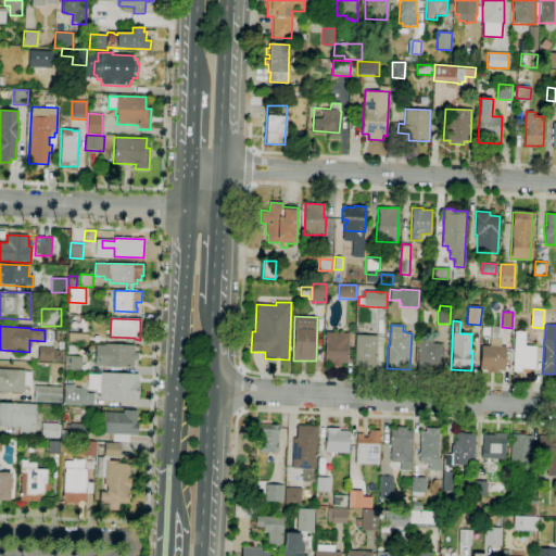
[(340,367),(331,367),(331,363),(324,363),(326,331),(349,333),(348,364),(340,364),(340,367)]
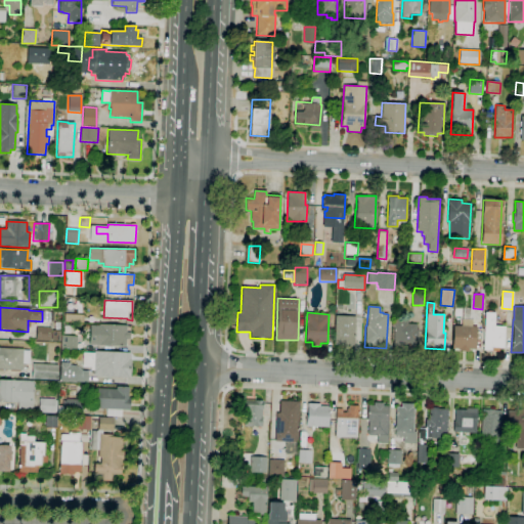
[(504,348),(483,347),(484,312),(494,313),(494,325),(505,326),(504,348)]
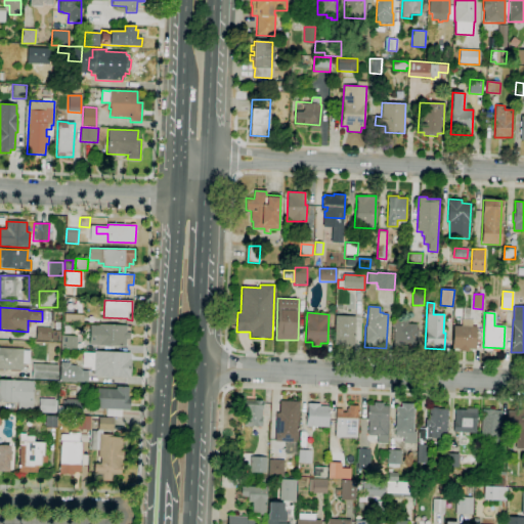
[(72,324),(64,323),(64,314),(84,315),(83,323),(72,322),(72,324)]
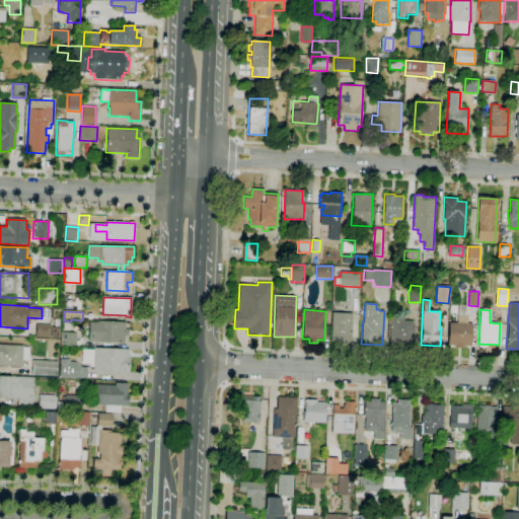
[(351,342),(330,341),(332,312),(352,313),(351,342)]
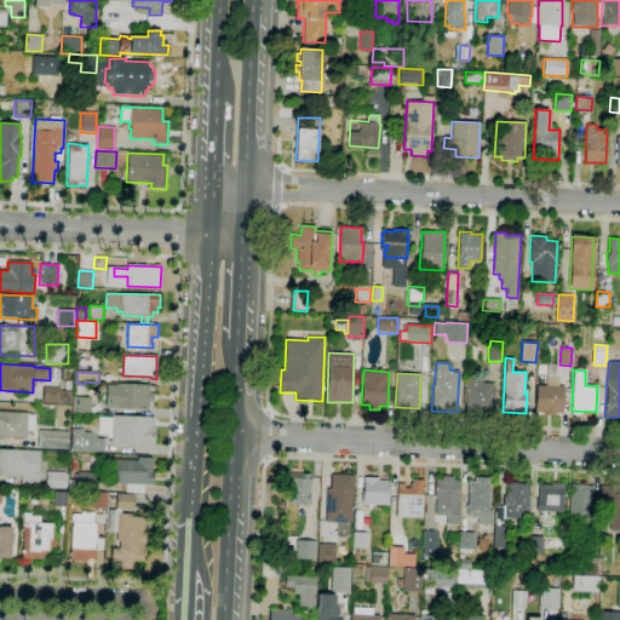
[(492,414),(465,413),(466,378),(482,378),(482,383),(493,384),(493,388),(495,388),(495,402),(493,402),(492,414)]
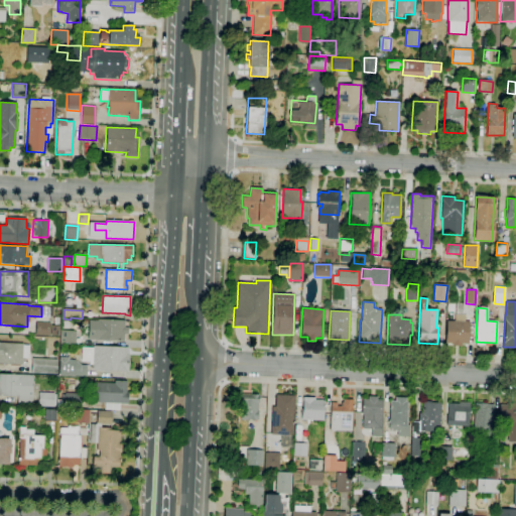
[(462,347),(452,346),(452,343),(445,343),(446,321),(455,321),(455,314),(465,314),(465,321),(470,321),(469,344),(462,344),(462,347)]
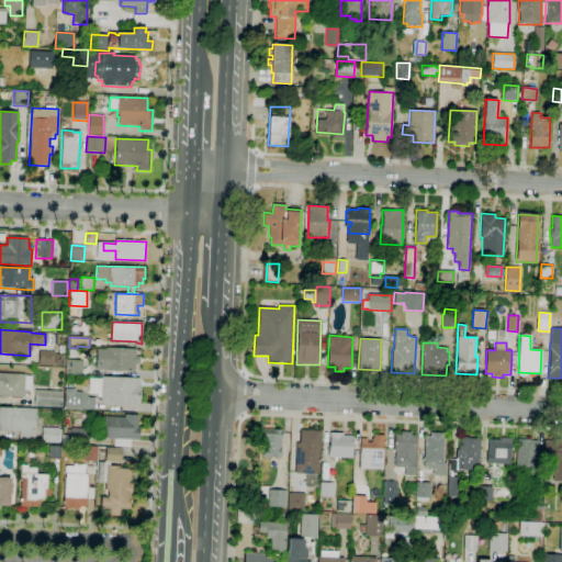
[(135,371),(96,370),(97,349),(107,349),(107,348),(135,349),(135,357),(139,357),(139,364),(135,364),(135,371)]
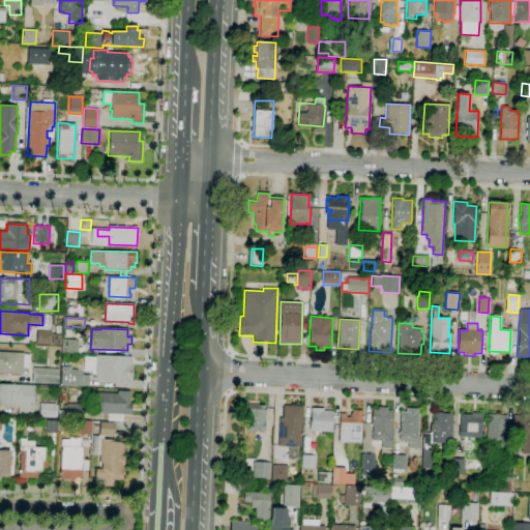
[(51,346),(35,345),(37,330),(53,331),(51,346)]
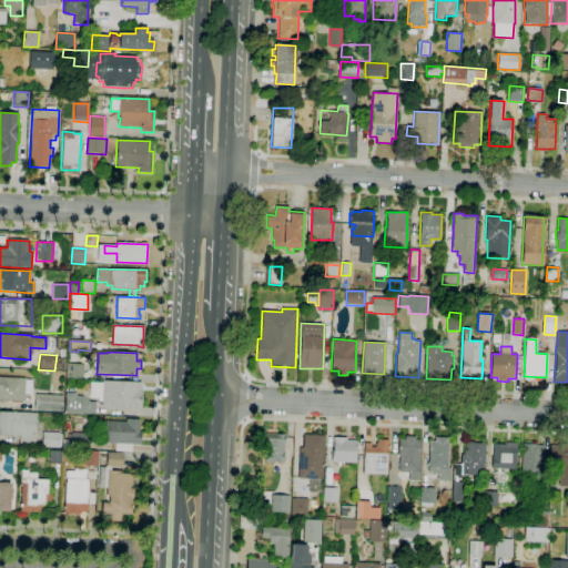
[(83,379),(67,378),(67,363),(83,364),(83,379)]
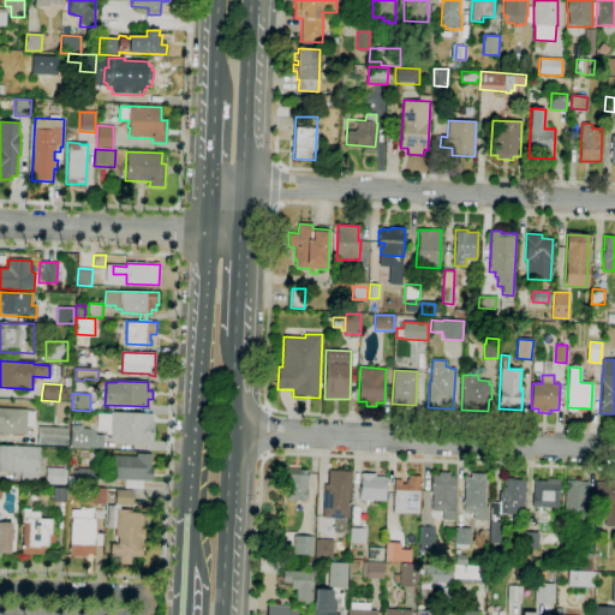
[(27,435),(0,433),(0,408),(28,410),(28,411),(35,411),(34,427),(27,427),(27,435)]
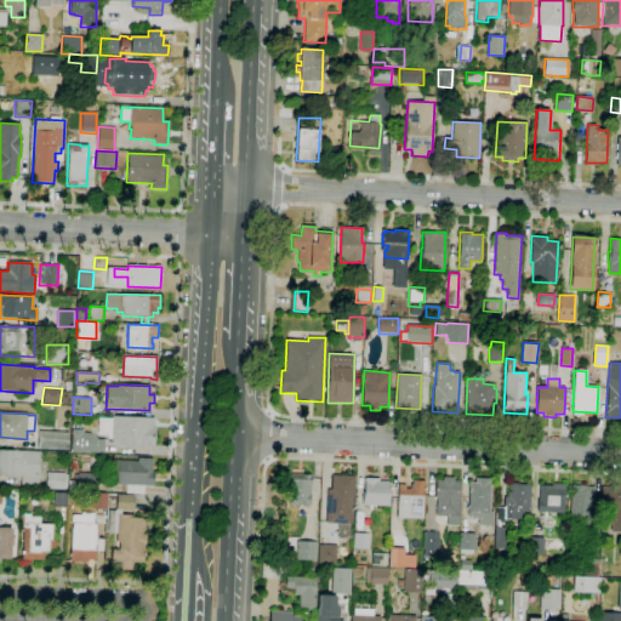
[(154,446),(110,445),(112,439),(107,439),(107,436),(97,436),(98,417),(112,417),(112,416),(154,419),(153,426),(155,426),(154,446)]
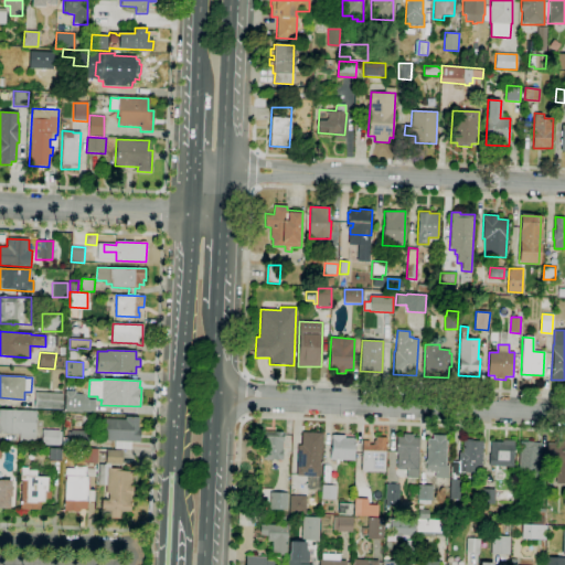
[(94,413),(82,412),(82,413),(64,412),(65,391),(75,391),(75,394),(83,394),(83,395),(84,395),(88,400),(95,400),(94,413)]
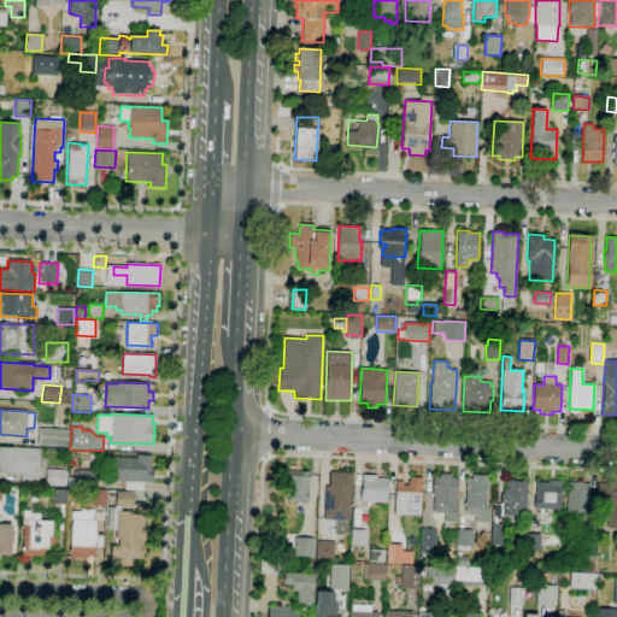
[(68,447),(37,446),(39,428),(69,429),(68,447)]
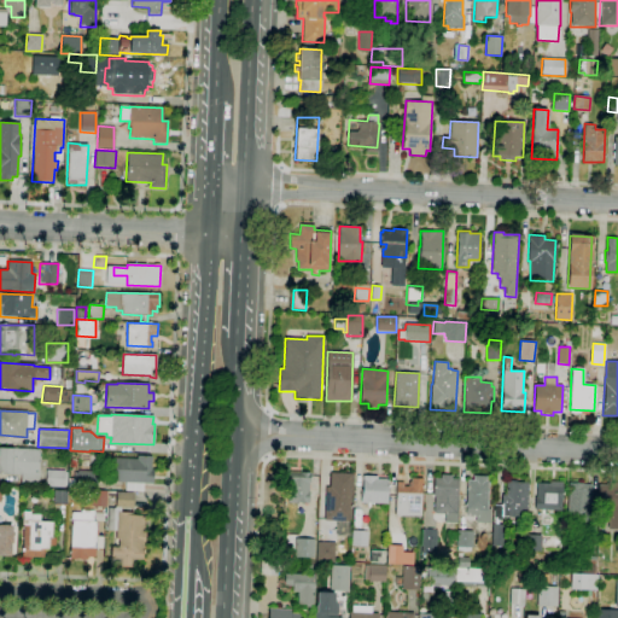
[(38,485),(21,484),(21,474),(0,473),(0,447),(40,449),(38,485)]
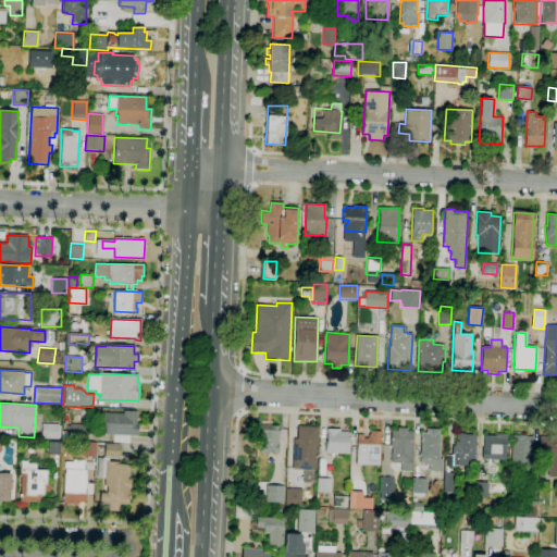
[(138,436),(101,434),(102,412),(123,413),(123,410),(137,411),(136,423),(138,423),(138,436)]
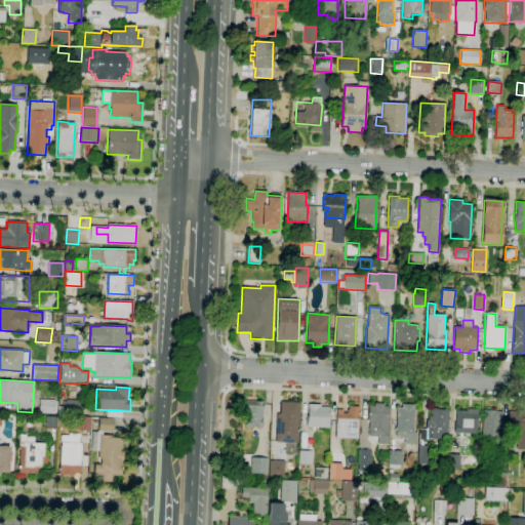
[(54,414),(39,413),(39,399),(54,400),(54,401),(57,401),(56,413),(54,413),(54,414)]
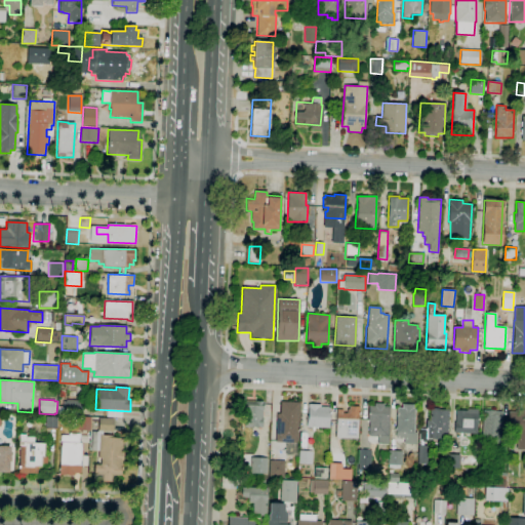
[(82,414),(66,414),(66,412),(63,412),(63,402),(66,402),(66,400),(83,401),(82,414)]
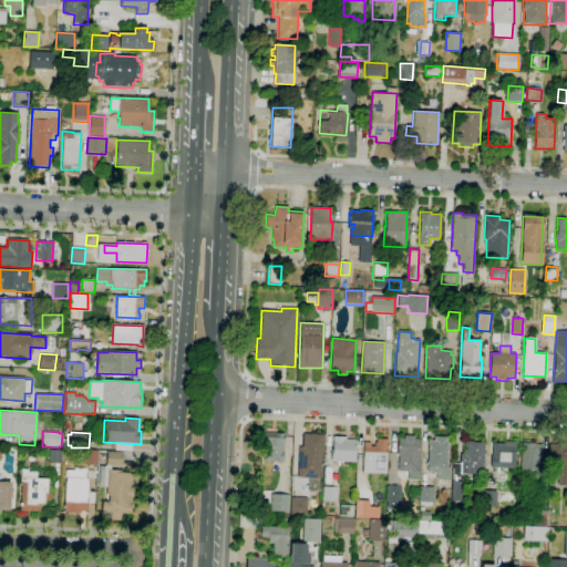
[(282,462),(264,461),(265,433),(285,434),(282,462)]
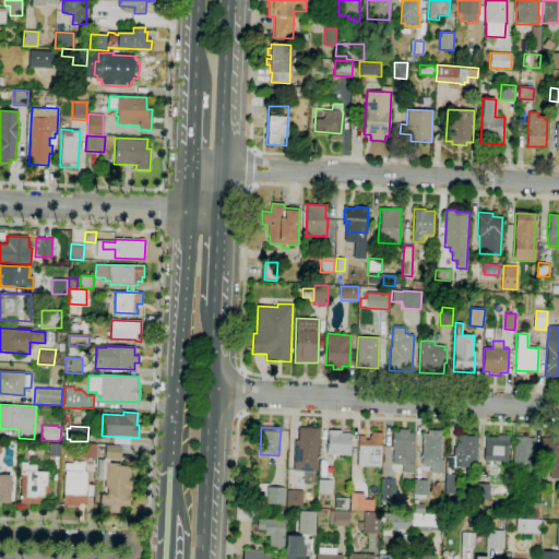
[(318,472),(294,471),(295,440),(298,440),(299,428),(319,428),(318,472)]
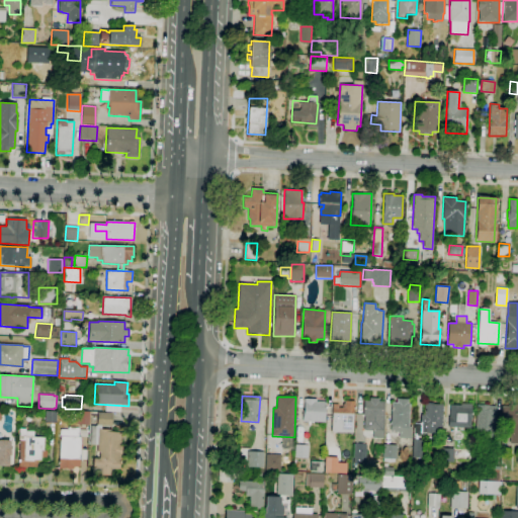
[(382,431),(364,430),(364,416),(363,416),(363,401),(369,401),(369,398),(378,398),(378,402),(384,402),(382,431)]
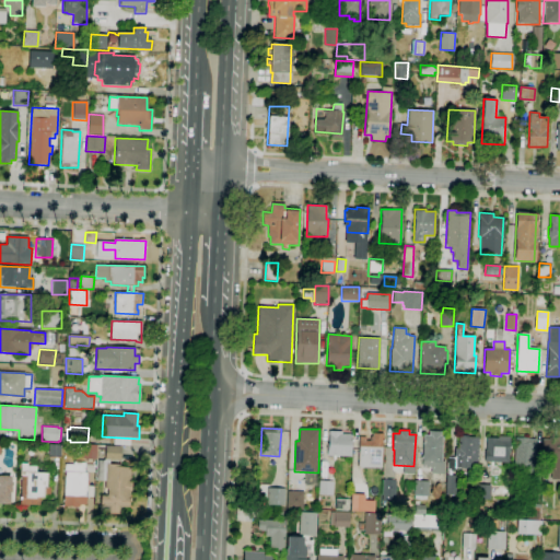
[(351,456),(328,455),(328,431),(342,432),(342,434),(352,434),(351,456)]
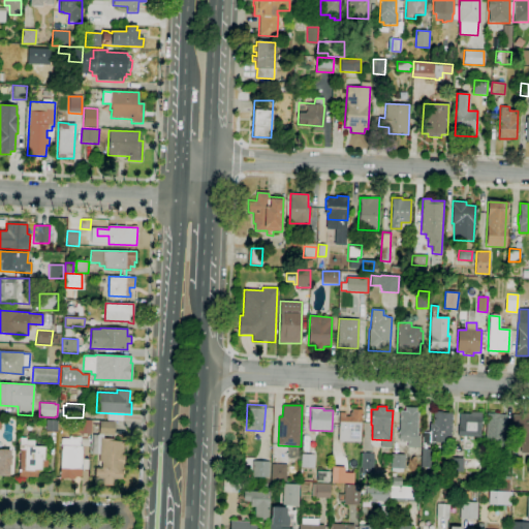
[(419,448),(407,447),(407,443),(406,443),(406,441),(398,440),(400,410),(405,411),(405,407),(416,407),(415,411),(418,411),(416,435),(421,436),(419,448)]
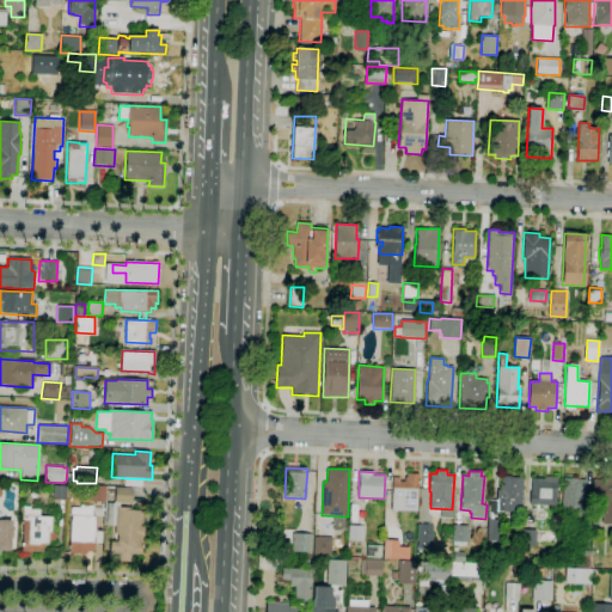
[(416,510),(392,510),(392,477),(399,477),(399,482),(404,482),(404,477),(407,477),(407,473),(417,473),(416,510)]
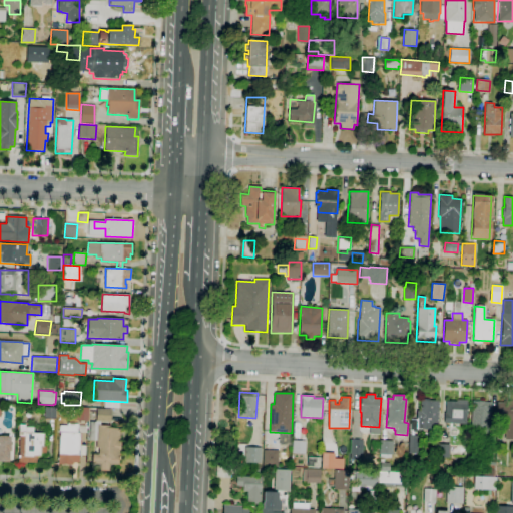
[(417,432),(410,432),(410,419),(416,419),(417,411),(420,411),(421,400),(439,400),(438,429),(417,429),(417,432)]
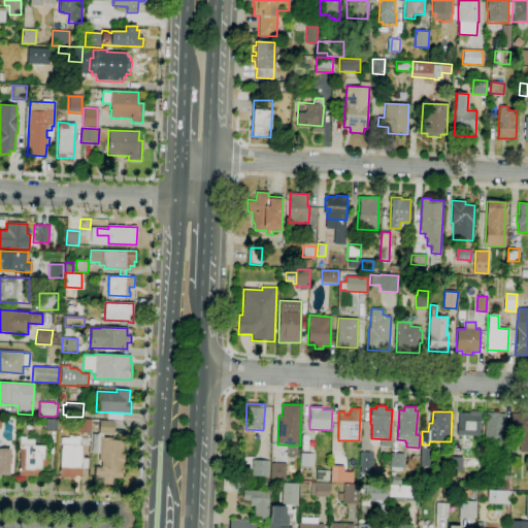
[(480,436),(457,435),(457,425),(458,425),(459,413),(469,413),(469,411),(481,411),(480,436)]
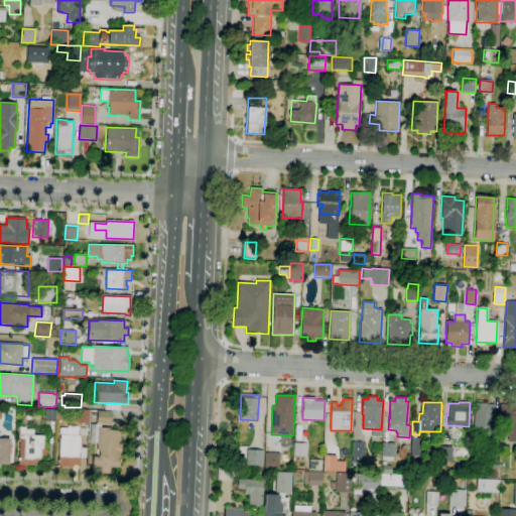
[(515,441),(508,441),(509,417),(500,417),(500,404),(507,405),(507,402),(515,403),(515,441)]
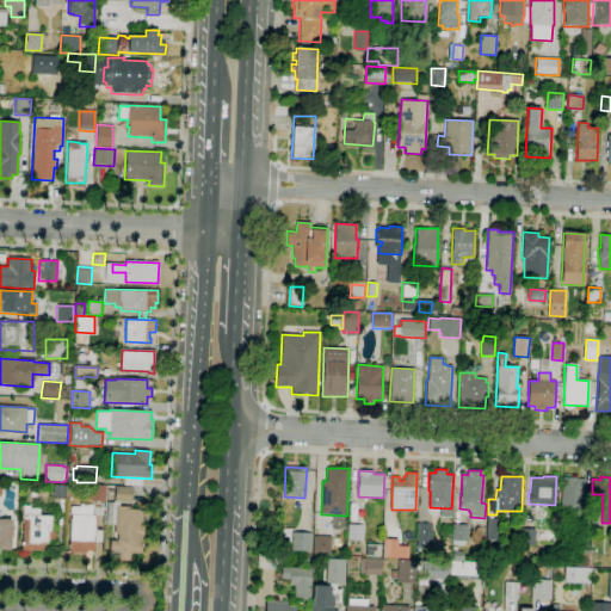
[(585,514),(561,513),(562,477),(586,479),(585,514)]
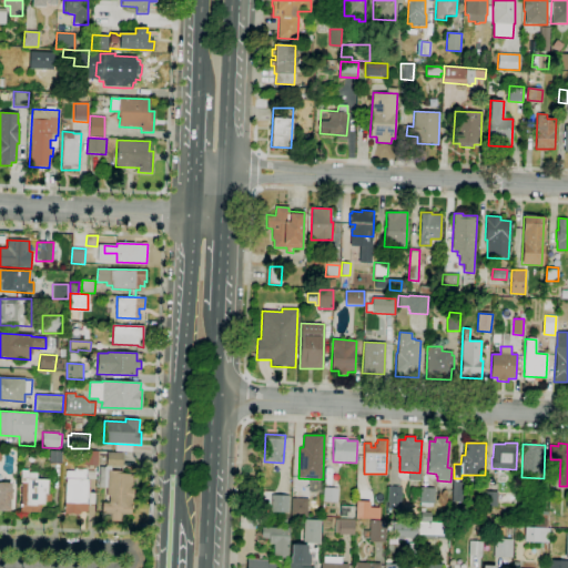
[(61,465),(49,464),(50,450),(62,452),(61,465)]
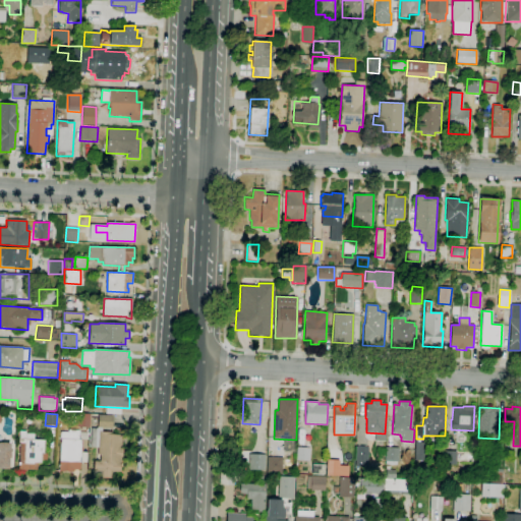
[(89,427),(76,426),(77,413),(90,414),(89,427)]
